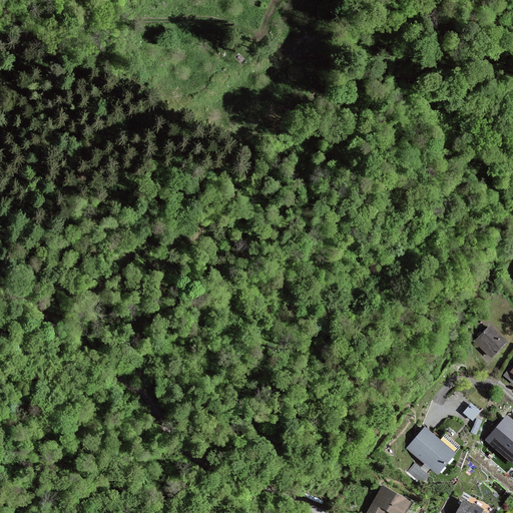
[(492,357),(506,343),(489,327),(475,341),(492,357)]
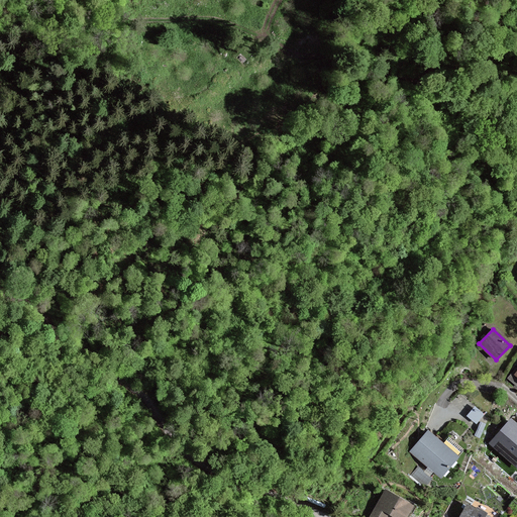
[(469,415),(479,420),(484,410),(474,405),(469,415)]
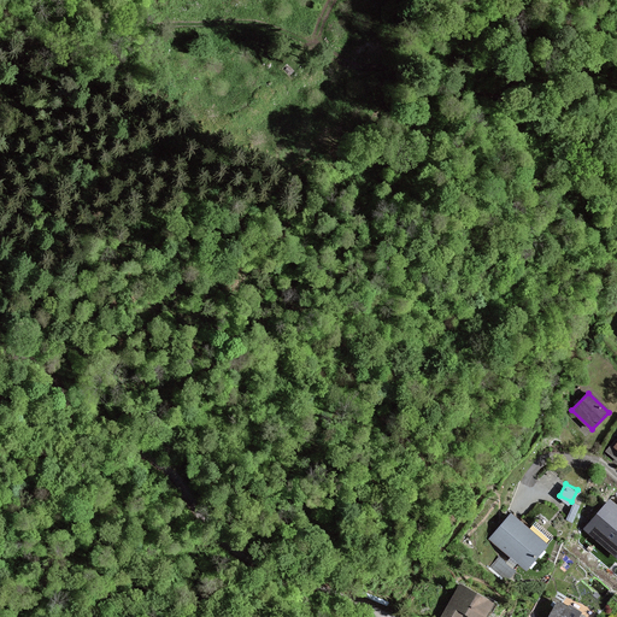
[(616,557),(616,507),(610,501),(586,529),(616,557)]
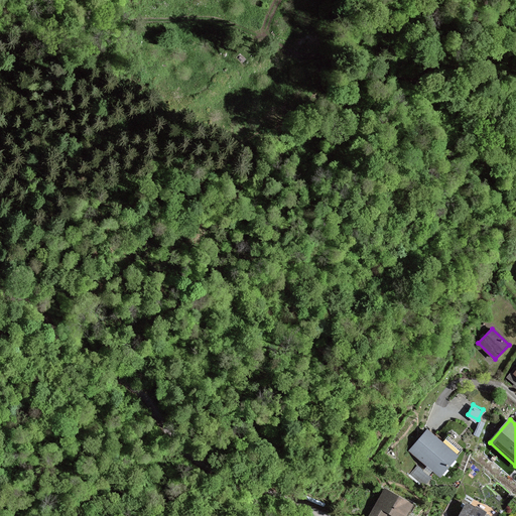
[(440,476),(457,457),(427,431),(411,450),(440,476)]
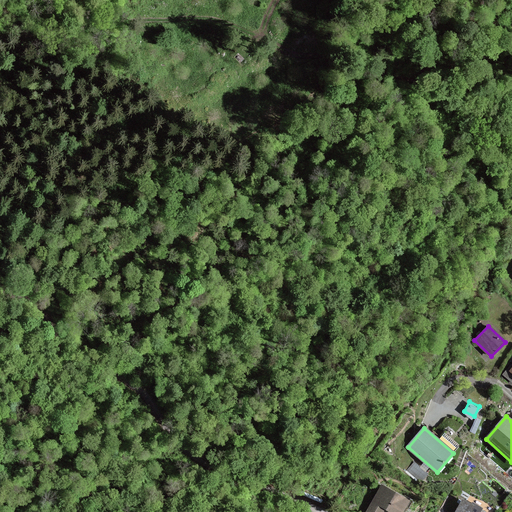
[(382,511),(385,508),(391,511),(403,511),(409,500),(382,485),(366,511),(382,511)]
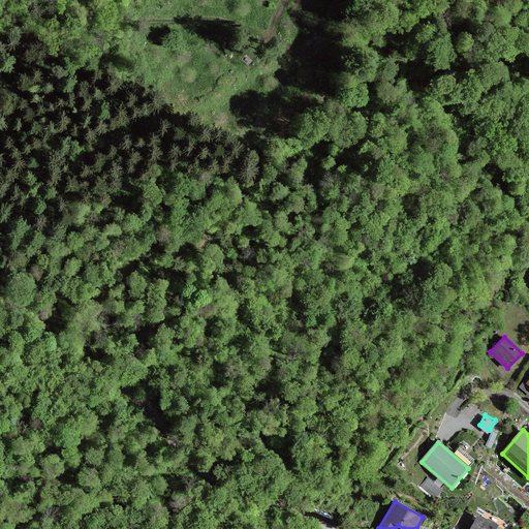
[(494,528),(497,526),(478,516),(471,528),(494,528)]
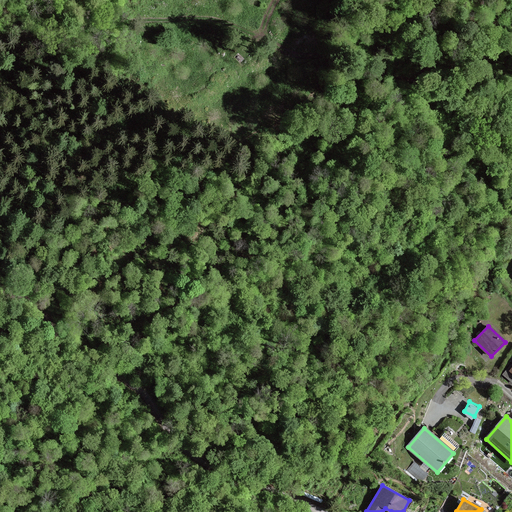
All buildings are outlined.
